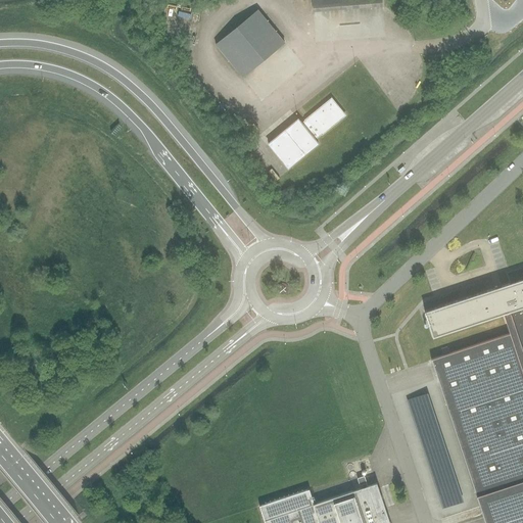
[(382,0),(312,0),(314,12),(383,7),(382,0)]
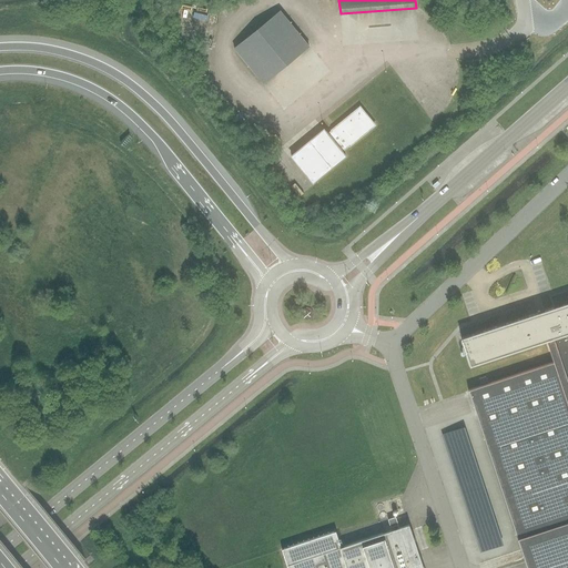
[(310,46),(281,11),(234,48),(263,83),(310,46)]
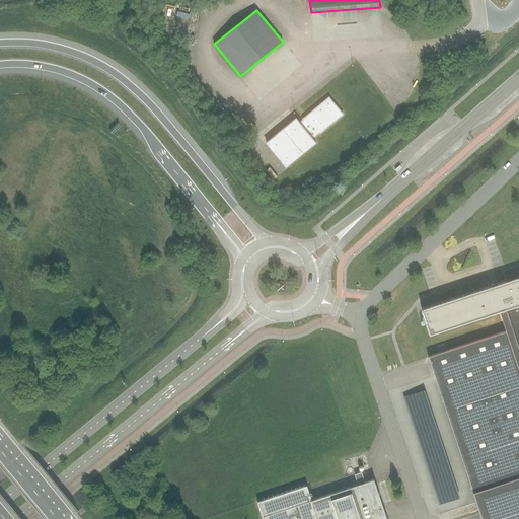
[(296,118),(266,142),(286,166),(316,142),(312,138),(343,114),(329,97),(299,122),(296,118)]
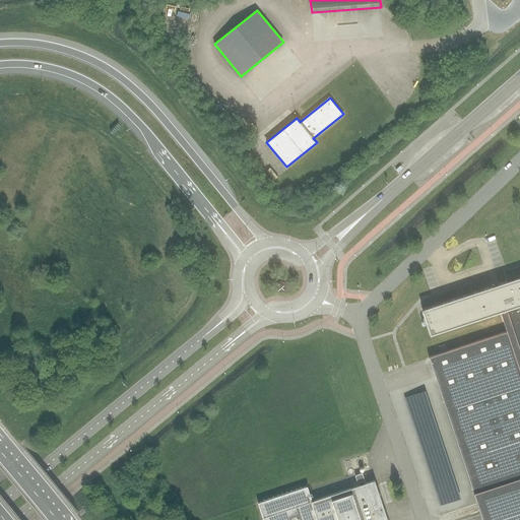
[(519,265),(504,271),(507,281),(423,310),(431,335),(501,312),(503,318),(481,325),(485,339),(429,358),(482,519),(519,519),(519,324),(518,318),(519,316),(519,265)]
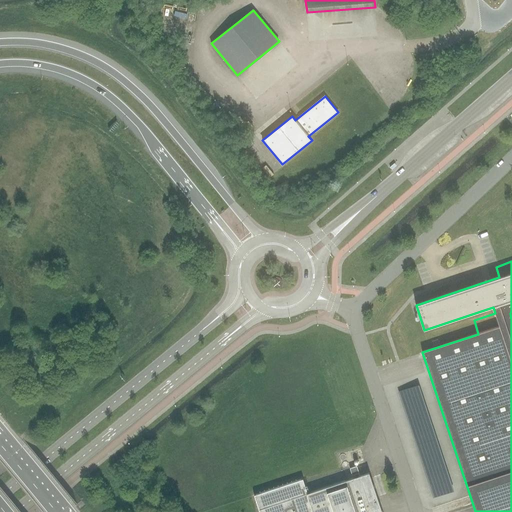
[(419,382),(398,389),(434,497),(453,490),(419,382)]
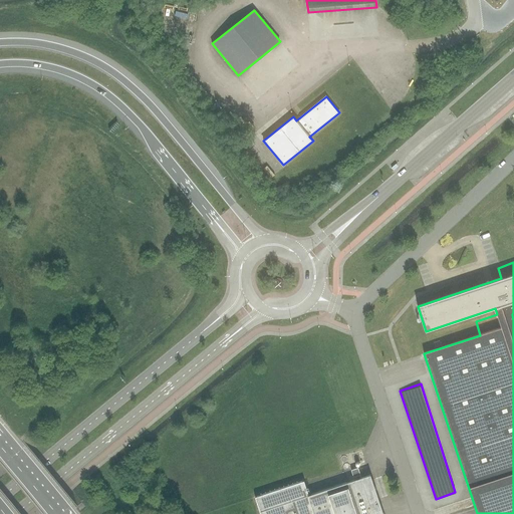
[(304,481),(255,497),(261,513),(382,513),(370,475),(361,478),(358,468),(358,467),(351,470),(351,471),(354,480),(309,495),(305,484),(304,481)]
